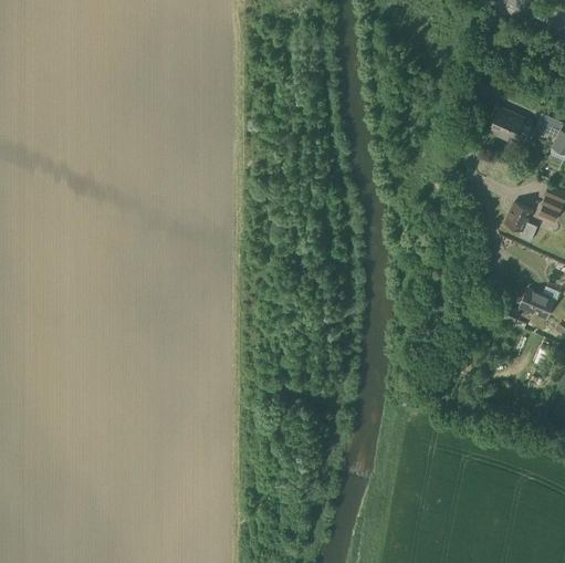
[(513,116),(498,110),(489,131),(514,143),(524,121),(513,115),(513,116)]
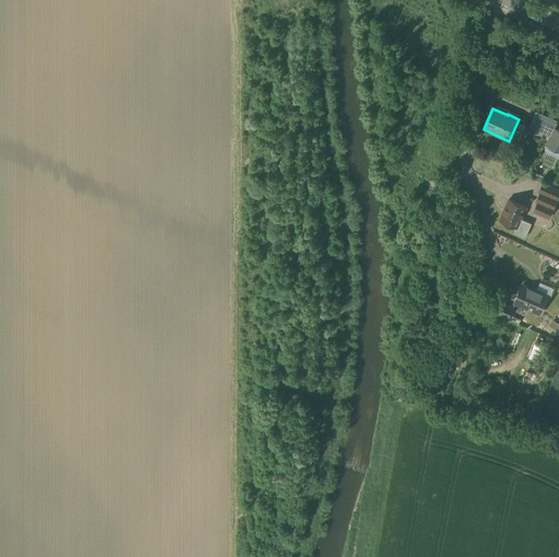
[(558,132),(532,120),(528,129),(549,139),(546,148),(558,153),(558,132)]
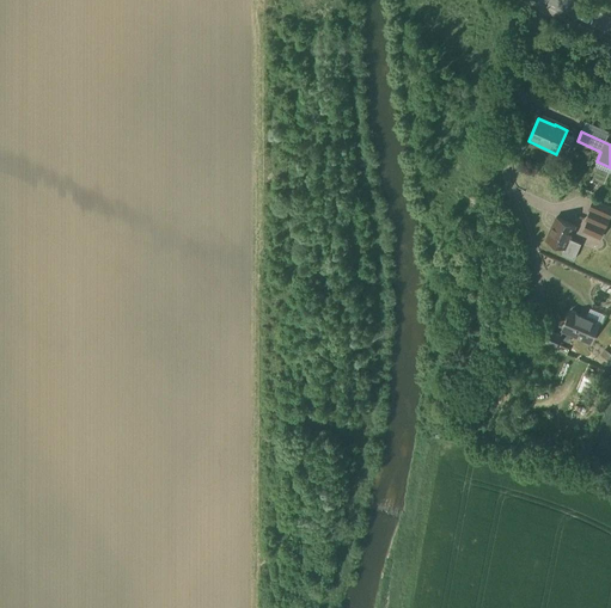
[(610,213),(610,209),(593,201),(588,212),(590,213),(586,222),(587,222),(584,232),(599,239),(610,213)]
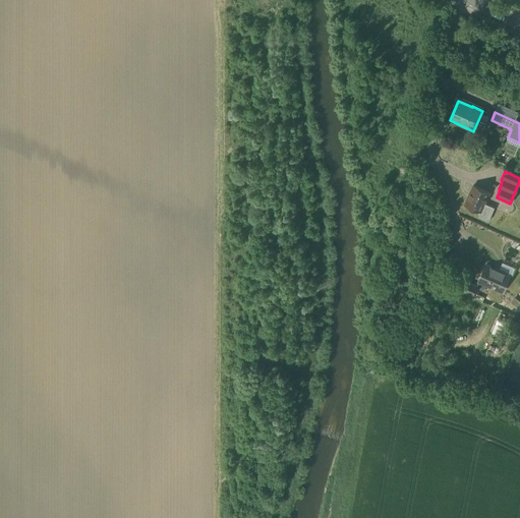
[(488,193),(473,186),(464,206),(480,213),(483,205),(488,193)]
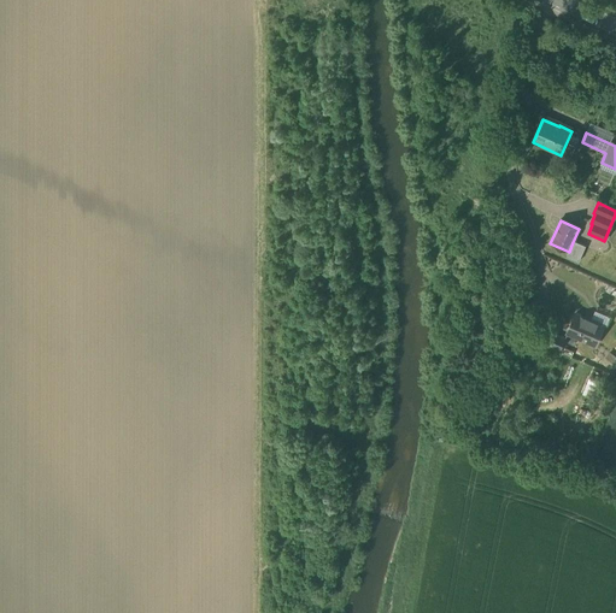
[(573,242),(569,252),(565,258),(578,264),(585,247),(573,242)]
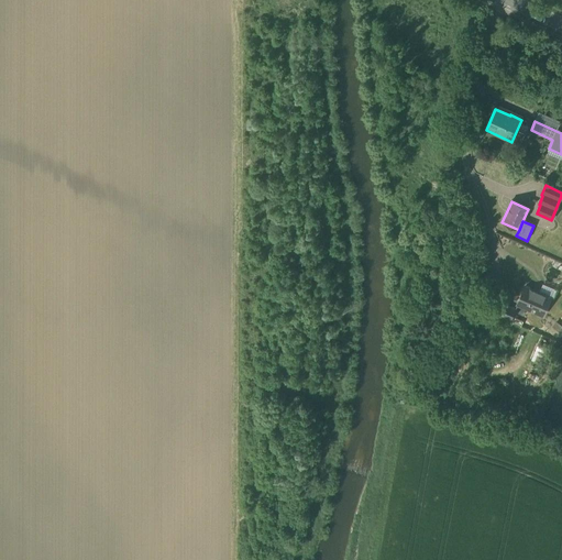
[(549,299),(525,288),(517,305),(542,317),(549,299)]
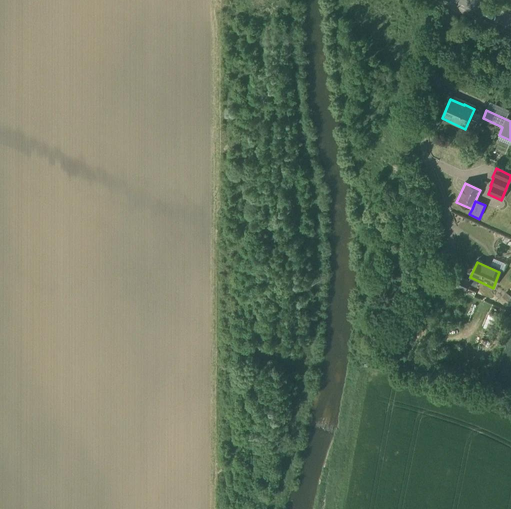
[(468,283),(454,276),(450,286),(464,292),(468,283)]
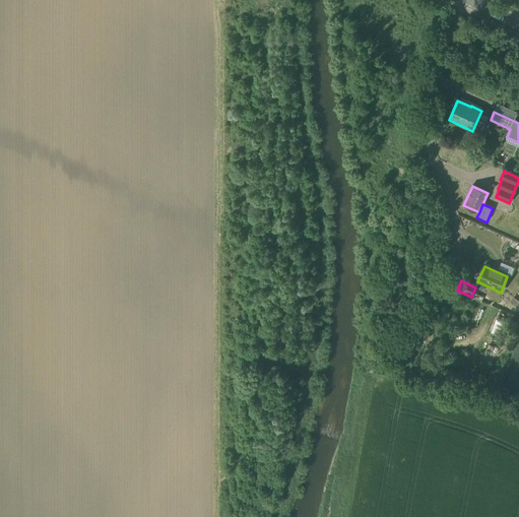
All buildings are outlined.
